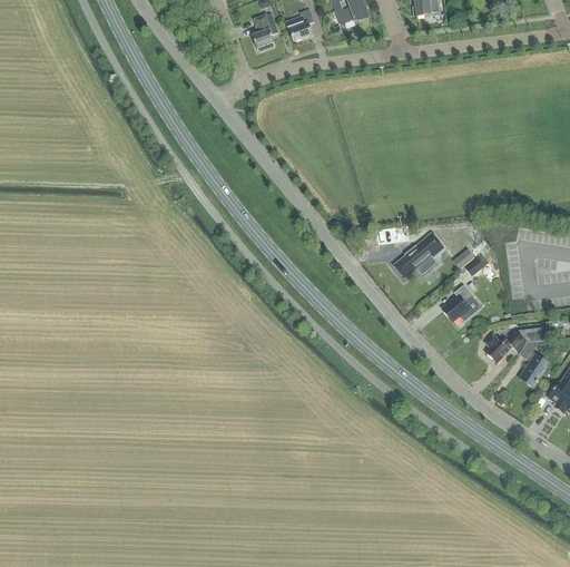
[(332,0),(336,12),(341,11),(345,21),(352,19),(356,18),(359,21),(369,18),(362,0),(332,0)]
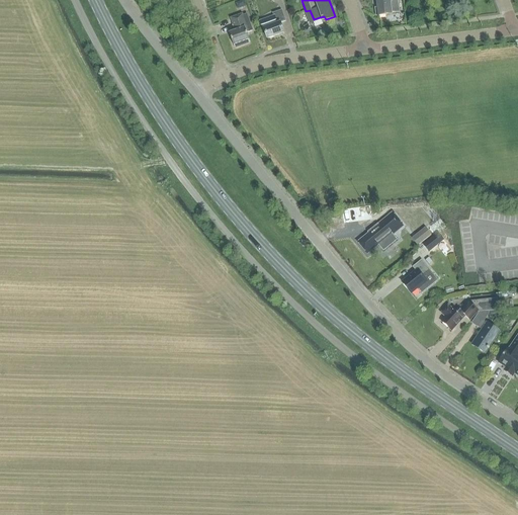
[(375,14),(392,12),(392,10),(399,9),(397,0),(376,0),(377,5),(374,6),(375,14)]
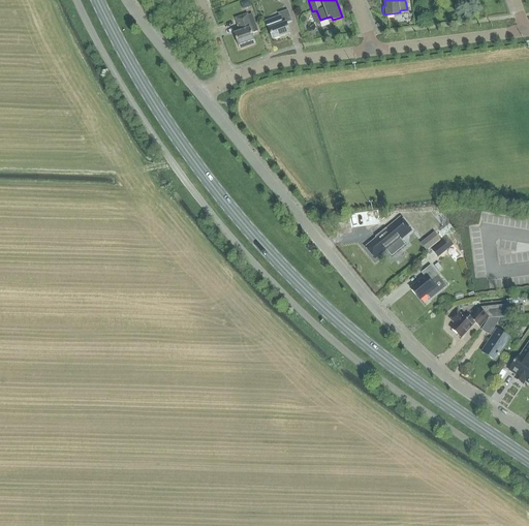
[(286,21),(291,19),(287,7),(278,10),(279,13),(265,19),(268,28),(269,27),(273,37),(289,31),(286,21)]
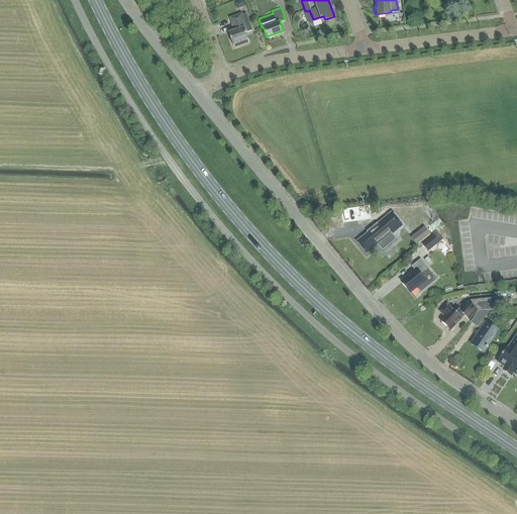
[(245,30),(247,29),(252,27),(246,11),(241,13),(241,11),(229,16),(234,29),(228,31),(232,42),(241,39),(242,42),(248,40),(247,37),(248,37),(245,30)]
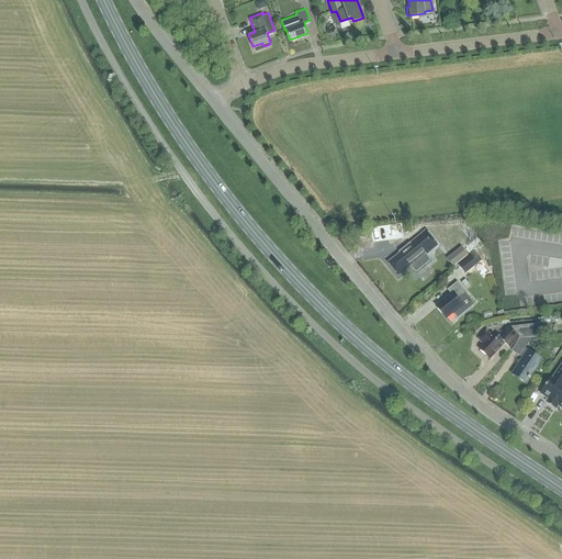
[(426,252),(437,242),(425,227),(398,249),(398,250),(388,260),(397,272),(409,264),(415,270),(430,258),(426,252)]
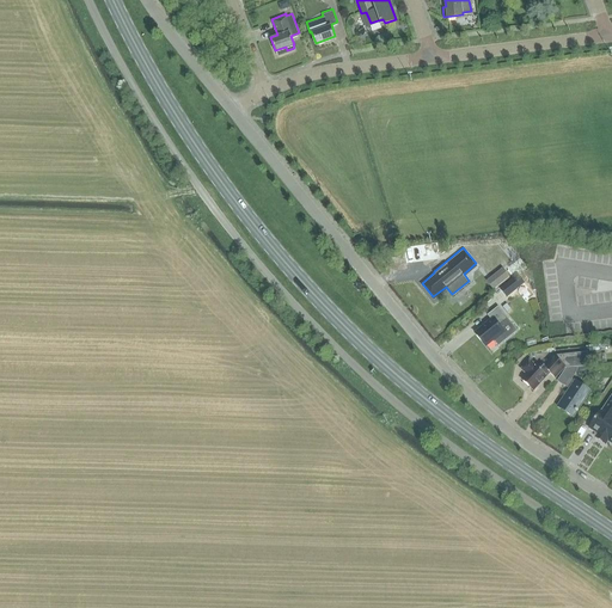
[(509,275),(503,268),(488,281),(493,288),(509,275)]
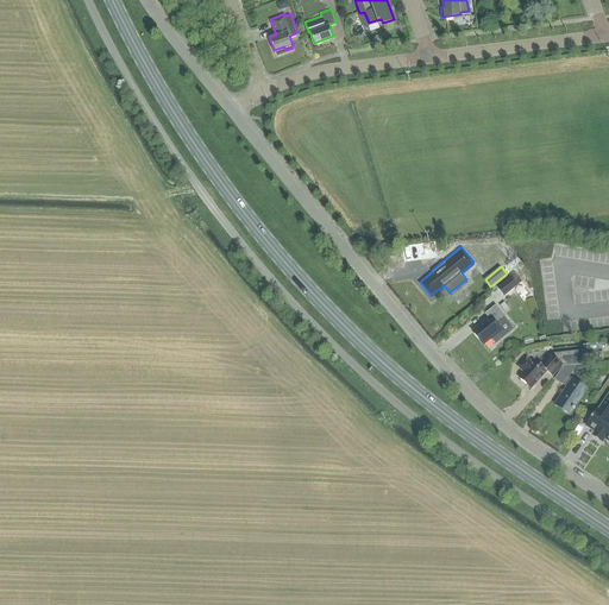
[(504,279),(497,285),(504,294),(521,279),(515,271),(504,279)]
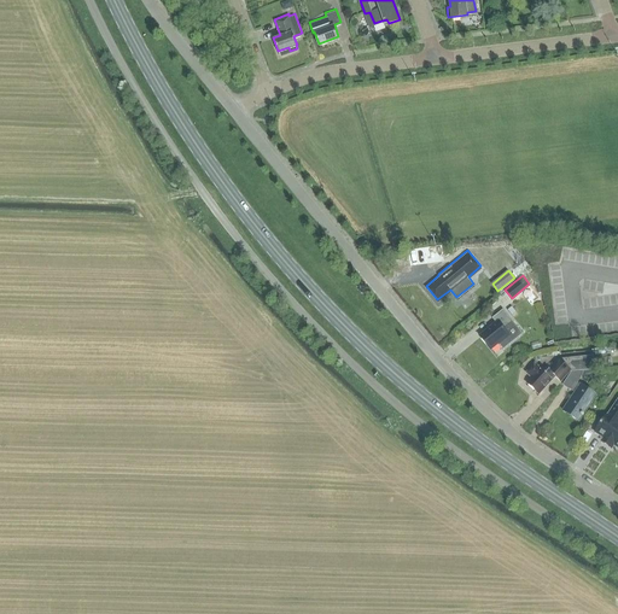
[(523,331),(512,319),(502,307),(493,315),(496,320),(479,334),(490,348),(497,340),(499,343),(502,346),(523,331)]
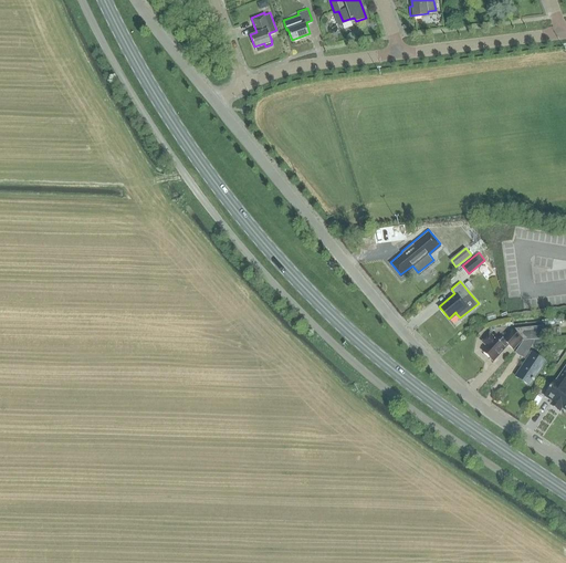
[(513,347),(522,337),(544,335),(543,323),(512,326),(500,341),(489,330),(480,340),(486,345),(482,350),(493,358),(507,342),(513,347)]
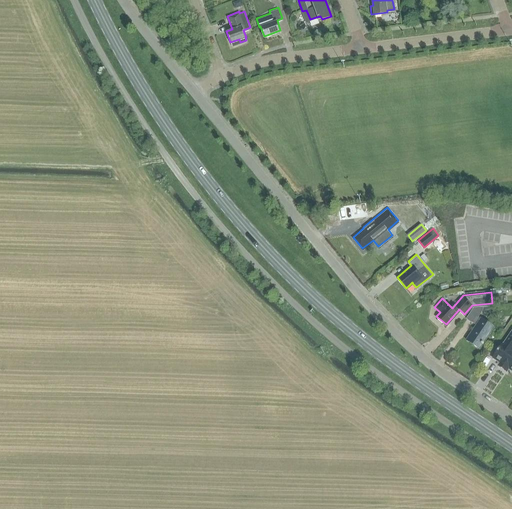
[(504,293),(495,294),(496,303),(505,302),(504,293)]
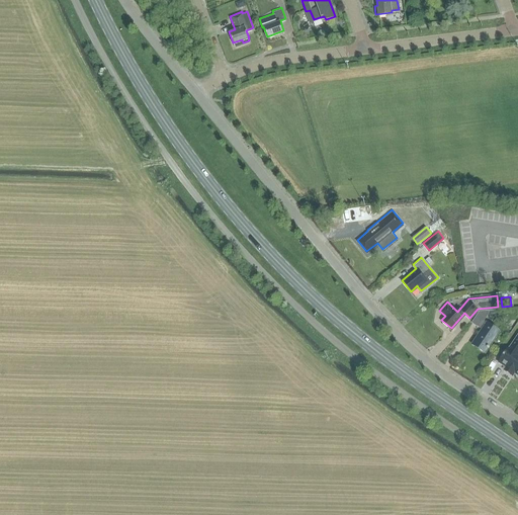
[(483,319),(488,311),(488,309),(479,310),(471,321),(477,324),(482,327),(471,342),(485,351),(499,329),(486,320),(486,321),(483,319)]
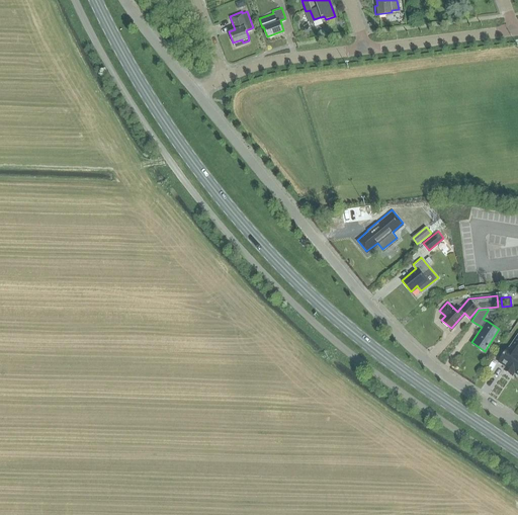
[(514,370),(517,372),(517,332),(509,346),(508,346),(498,360),(506,365),(505,366),(513,372),(514,370)]
